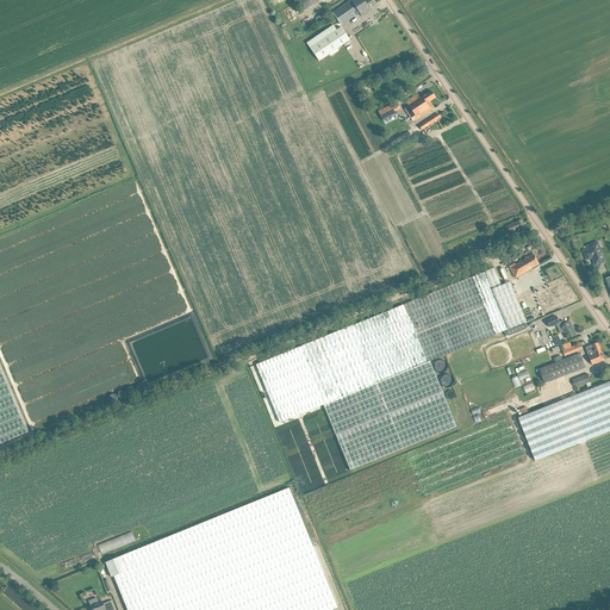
[(319,0),(298,0),(297,1),(303,11),(319,0)]
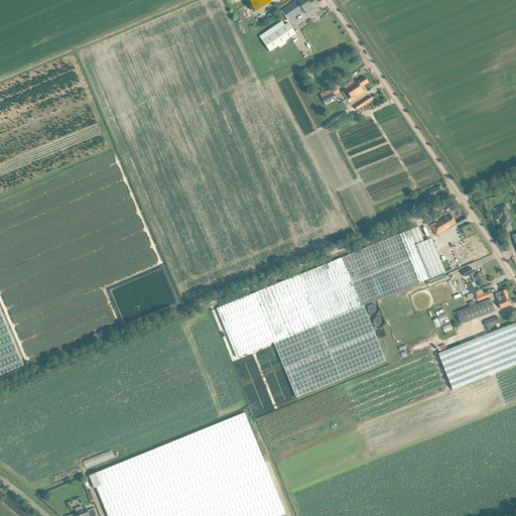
[(313,8),(312,7),(317,3),(315,0),(308,0),(308,1),(307,0),(296,0),(281,10),(289,21),(304,11),(306,14),(313,8)]
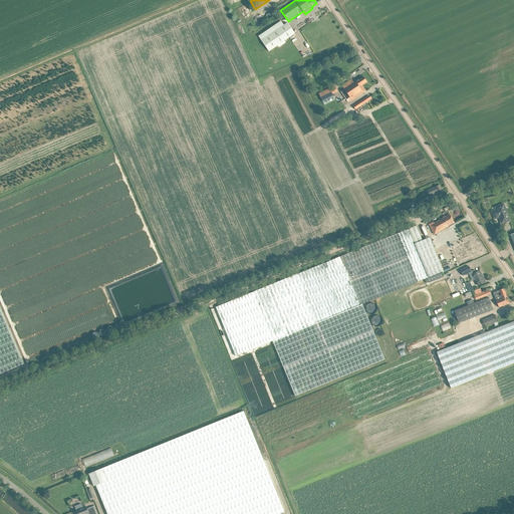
[(269,51),(294,34),(287,23),(261,40),(269,51)]
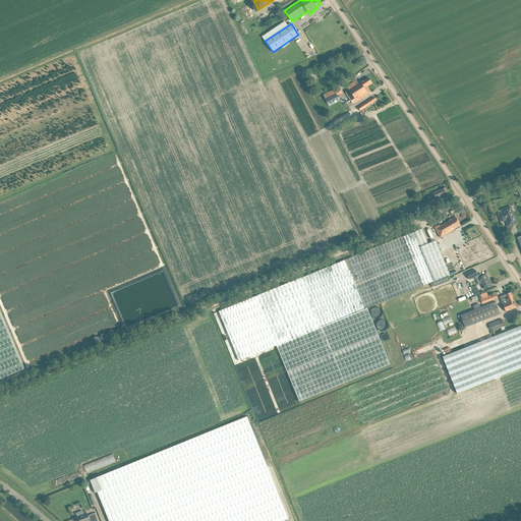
[(371,93),(367,87),(372,83),(368,77),(358,84),(356,80),(352,83),(347,87),(354,98),(351,100),(354,104),(366,95),(371,93)]
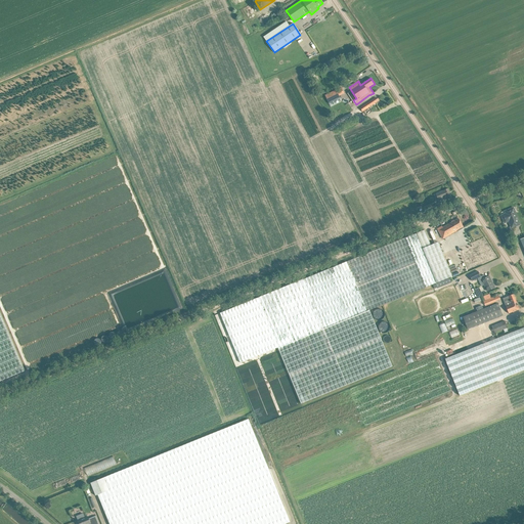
[(342,87),(329,93),(333,102),(341,98),(339,94),(341,93),(342,94),(345,92),(342,87)]
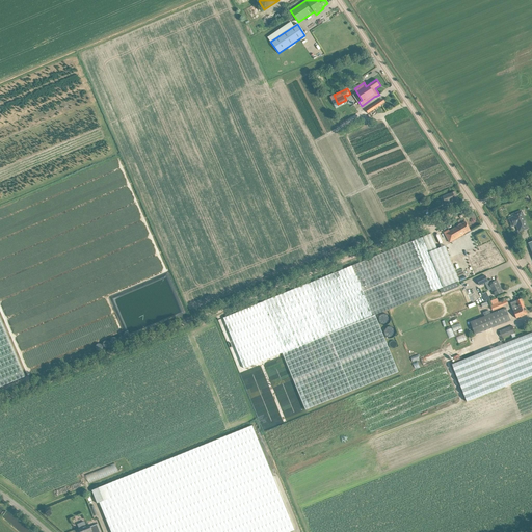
[(375,109),(381,104),(379,101),(366,109),(368,113),(375,109)]
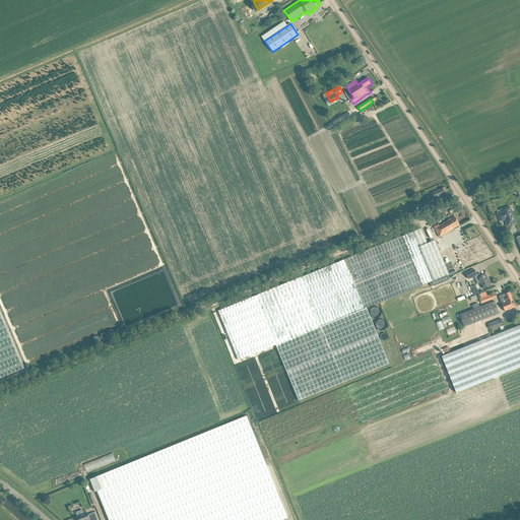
[(449,196),(445,187),(432,193),(434,196),(435,198),(443,195),(444,198),(449,196)]
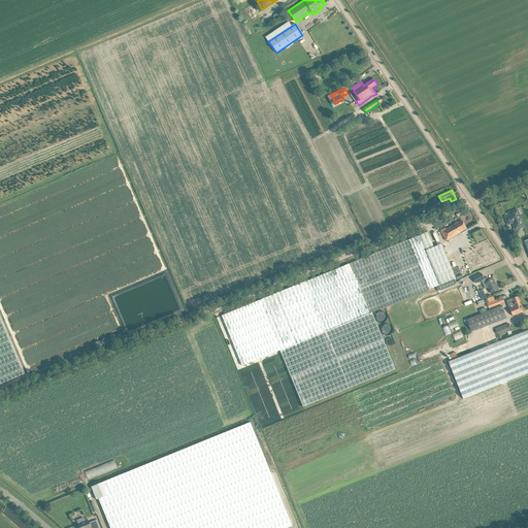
[(524,226),(521,219),(517,209),(508,213),(509,216),(505,217),(508,224),(513,223),(516,229),(524,226)]
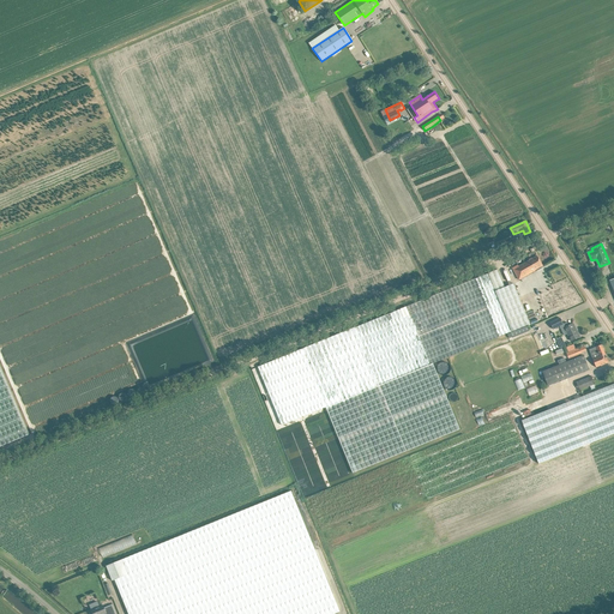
[(535,270),(542,265),(537,257),(518,266),(518,265),(512,269),(519,280),(535,270)]
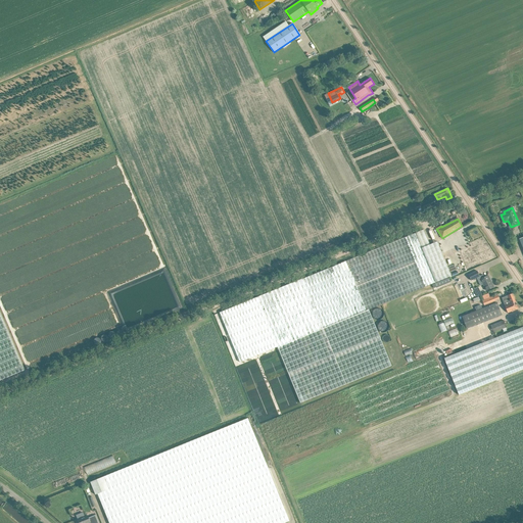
[(324,328),(435,282),(435,283),(452,276),(437,242),(422,248),(416,233),(303,279),(257,297),(220,313),(240,362),(324,328)]
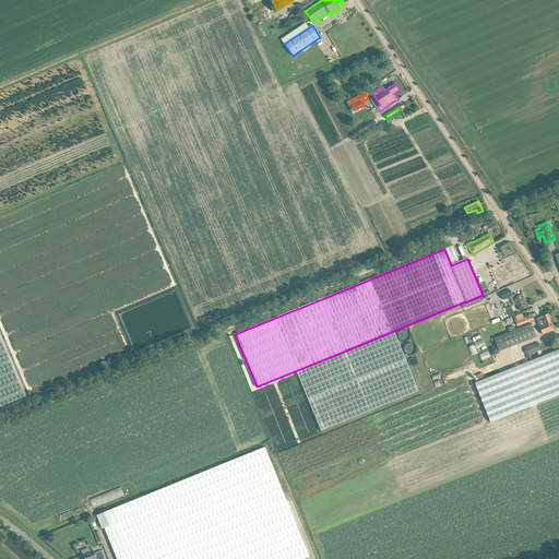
[(510,289),(501,294),(503,300),(510,297),(513,295),(510,289)]
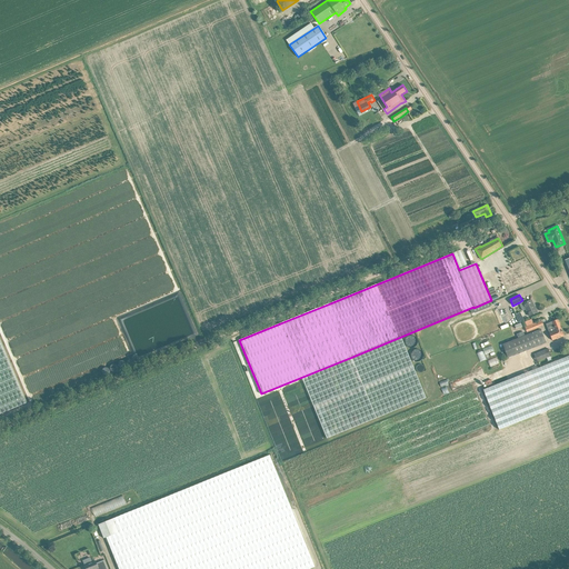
[(522,300),(519,302),(522,310),(526,309),(529,316),(538,312),(531,300),(527,302),(526,299),(522,300)]
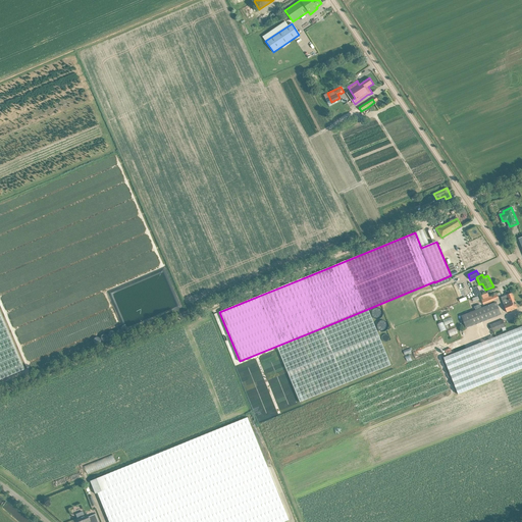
[(449,277),(431,283),(432,288),(450,280),(449,277)]
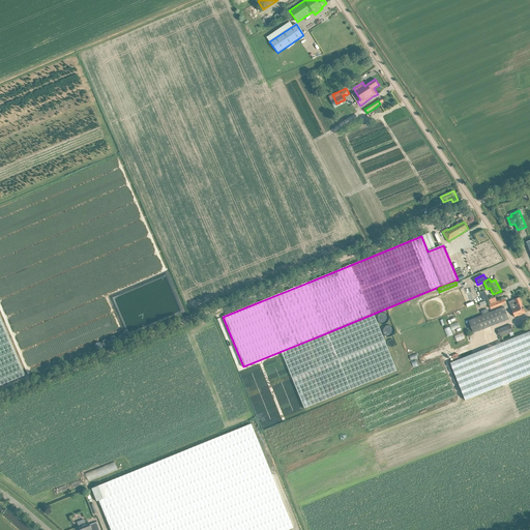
[(525,313),(519,297),(509,301),(514,317),(525,313)]
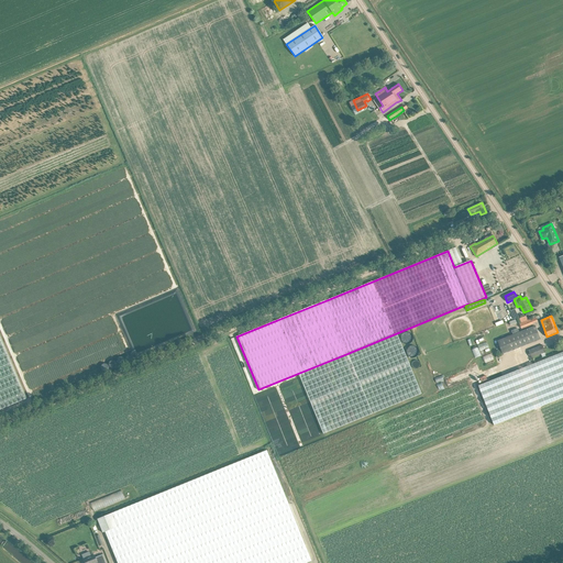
[(536,317),(520,323),(522,329),(533,324),(532,323),(538,321),(536,317)]
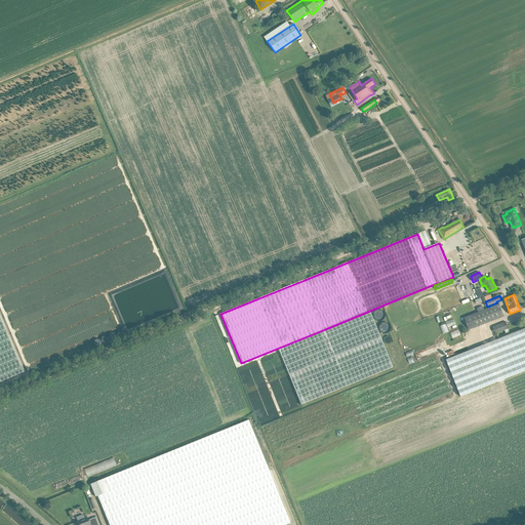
[(469,330),(503,317),(499,305),(484,311),(479,313),(463,318),(469,330)]
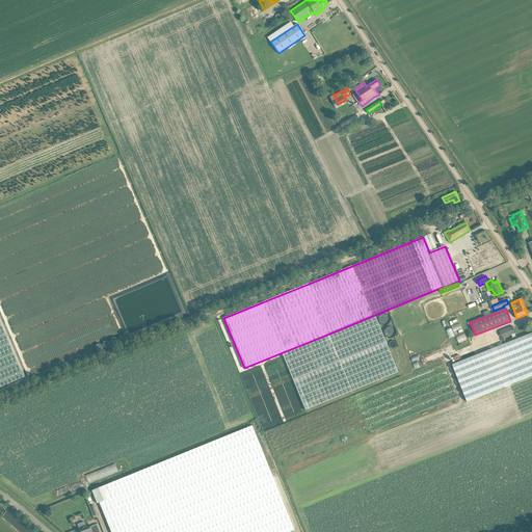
[(374,317),(282,354),(304,410),(397,373),(374,317)]
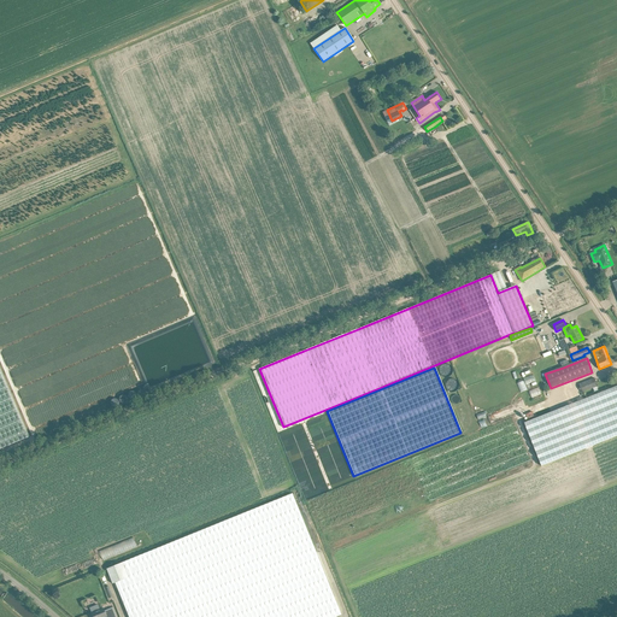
[(534,375),(524,378),(527,385),(536,381),(534,375)]
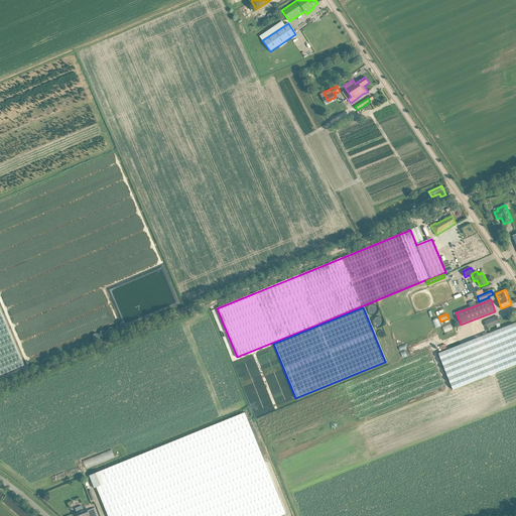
[(500,324),(497,316),(484,321),(487,329),(500,324)]
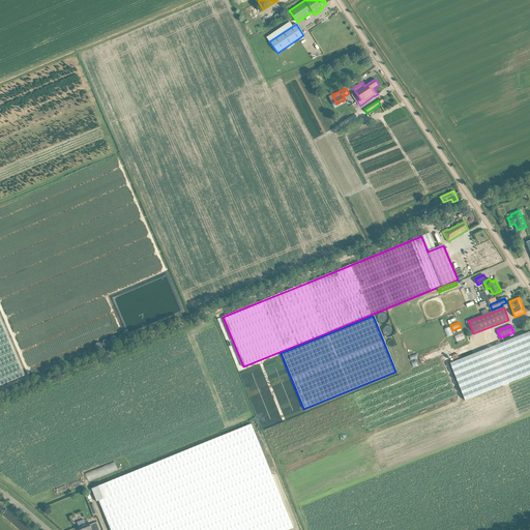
[(529,330),(450,363),(465,401),(529,374),(529,330)]
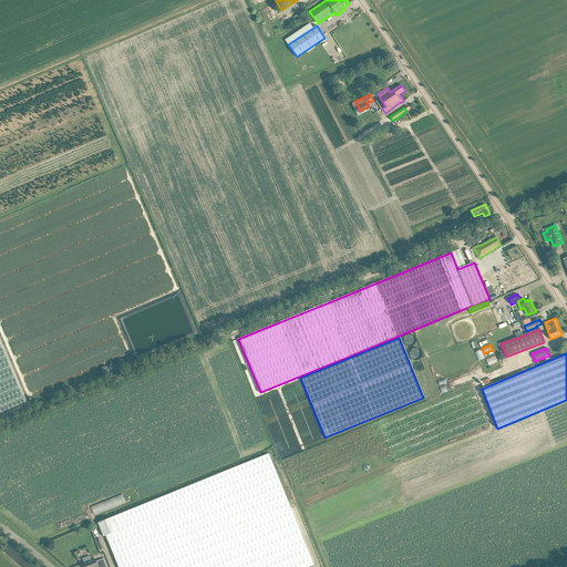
[(288,431),(292,430),(297,433),(298,433),(301,440),(305,440),(305,439),(315,426),(313,424),(315,416),(309,416),(309,415),(308,418),(307,414),(305,415),(303,418),(300,416),(296,419),(296,420),(295,430),(291,422),(290,422),(290,423),(288,424),(288,423),(286,426),(285,425),(282,429),(284,430),(288,431)]
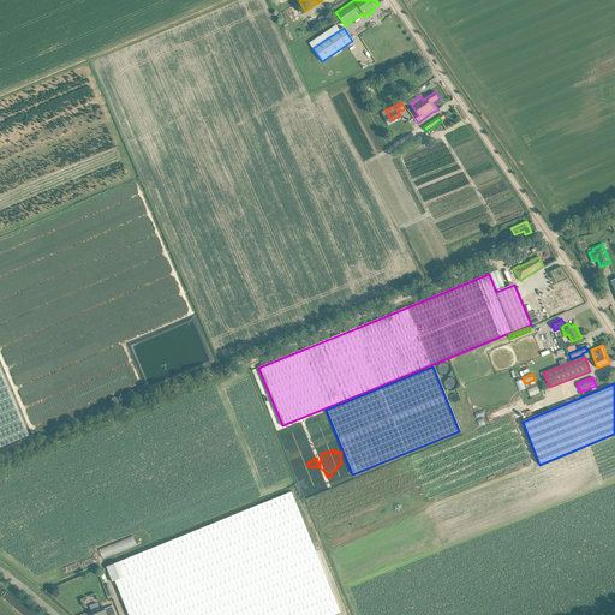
[(292,491),(220,520),(107,567),(113,581),(115,581),(129,614),(334,614),(341,613),(292,491)]
